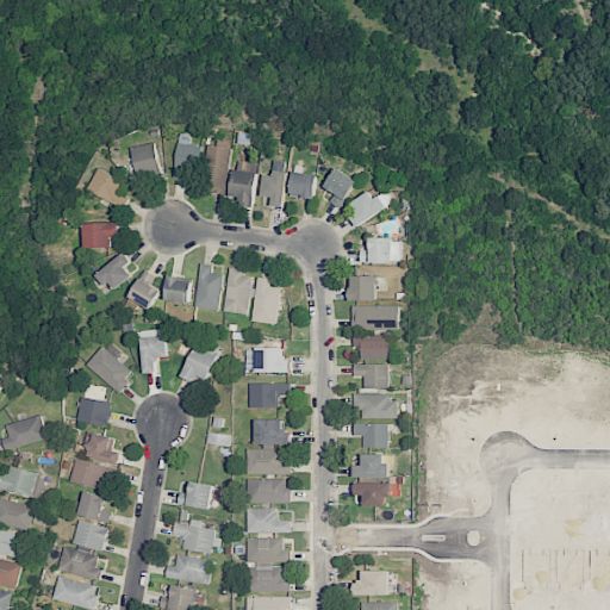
[(198,168),(204,144),(182,138),(176,163),(198,168)]
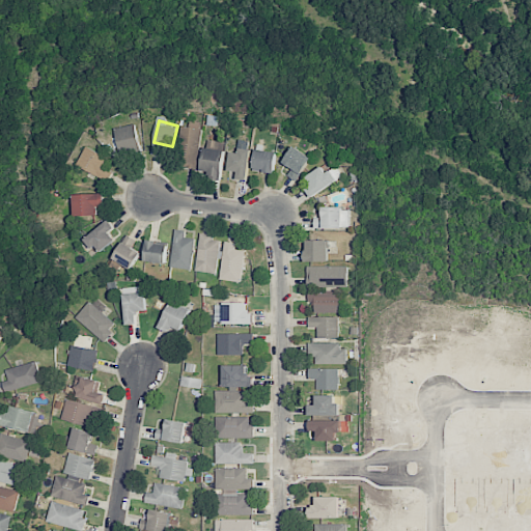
[(197,169),(204,122),(191,120),(190,127),(185,127),(178,166),(197,169)]
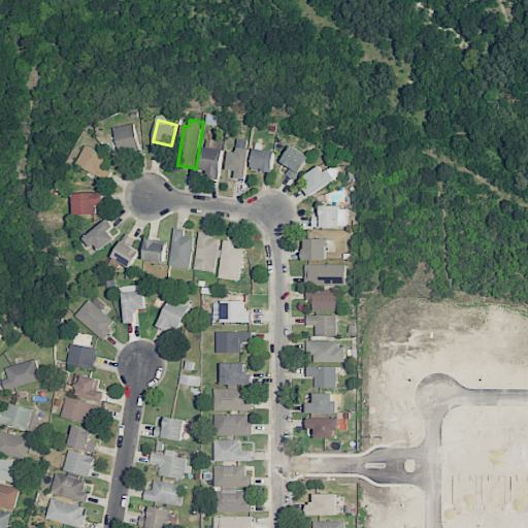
[(119,150),(139,146),(136,125),(116,127),(119,150)]
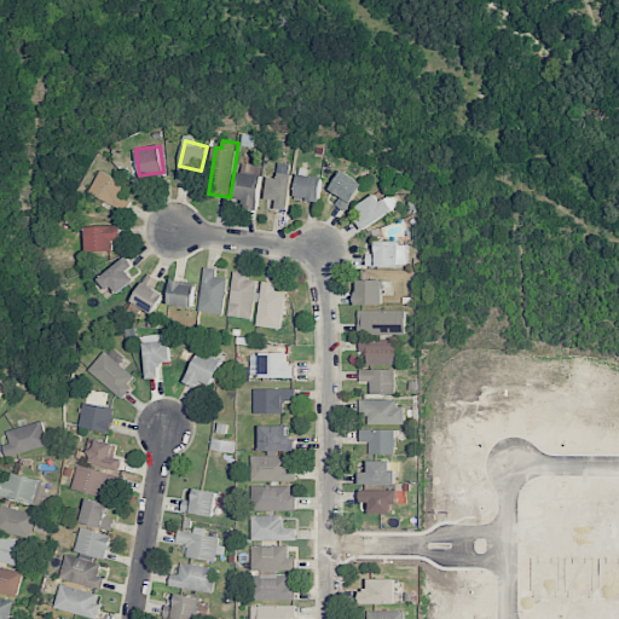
[(126,210),(132,200),(120,195),(126,183),(100,171),(90,194),(126,210)]
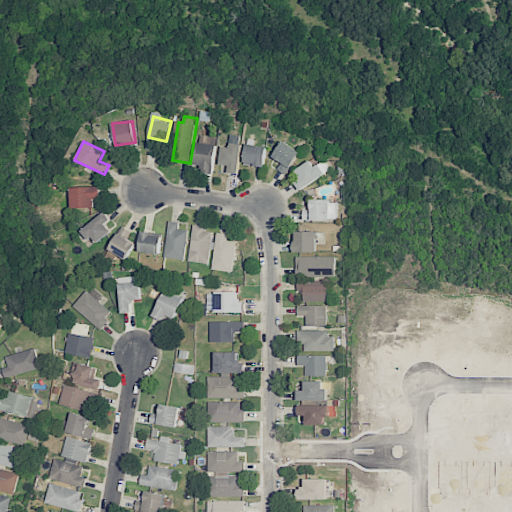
[(273,157),(282,162),(277,169),(286,174),(300,152),(283,141),(273,157)]
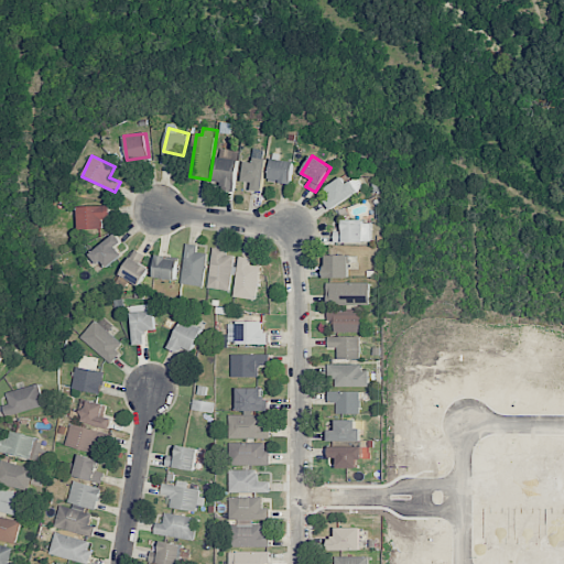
[(236,188),(240,160),(218,158),(214,185),(236,188)]
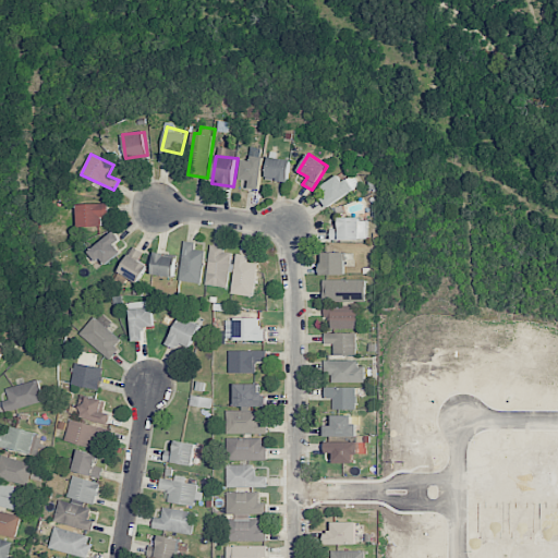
[(243,157),(241,180),(250,181),(250,189),(261,190),(264,159),(243,157)]
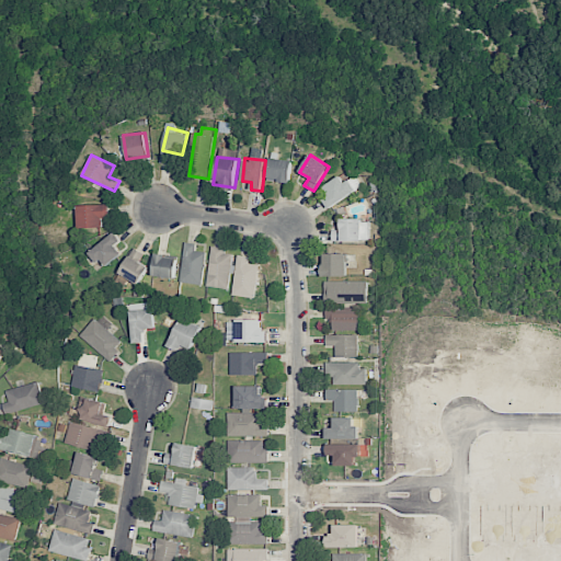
[(290,183),(293,160),(270,159),(268,181),(290,183)]
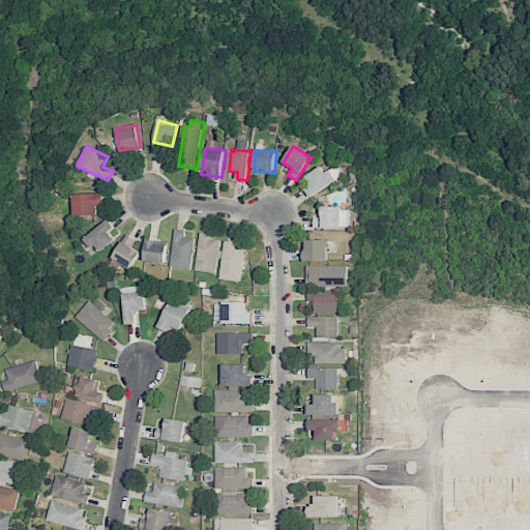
[(75,215),(97,214),(97,206),(105,206),(104,194),(74,194),(75,215)]
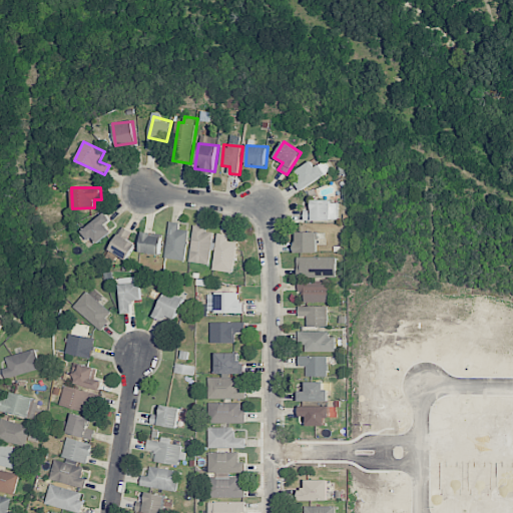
[(311,201),(311,210),(303,210),(304,220),(338,219),(338,200),(311,201)]
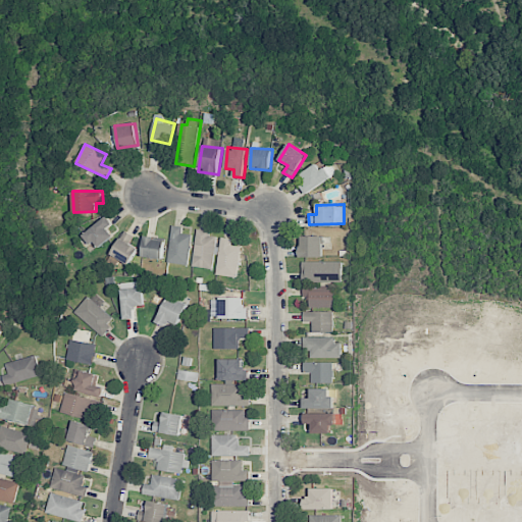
[(113,236),(107,228),(113,224),(106,216),(85,235),(97,250),(113,236)]
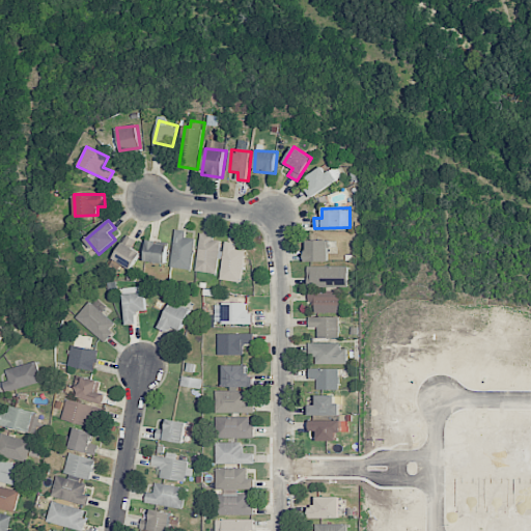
[(186,230),(174,229),(171,268),(192,270),(195,239),(185,238),(186,230)]
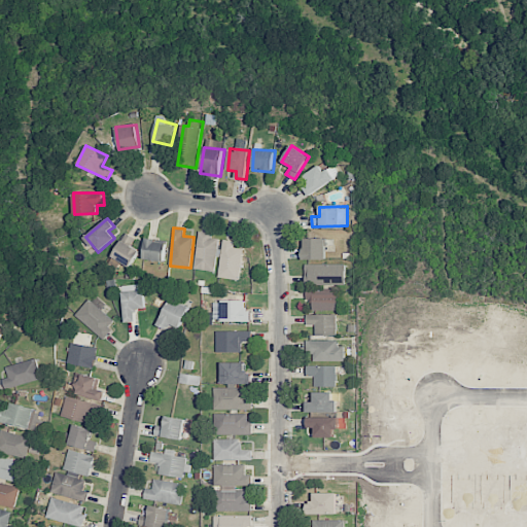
[(135,238),(127,233),(112,256),(130,267),(140,251),(131,245),(135,238)]
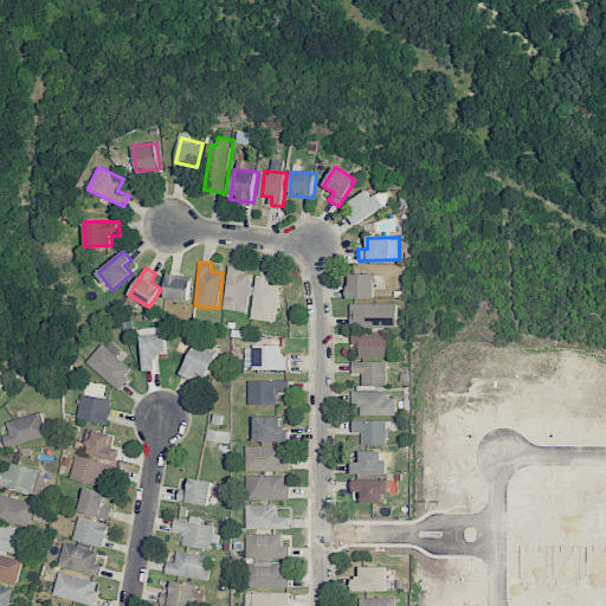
[(227,269),(224,310),(247,313),(251,271),(227,269)]
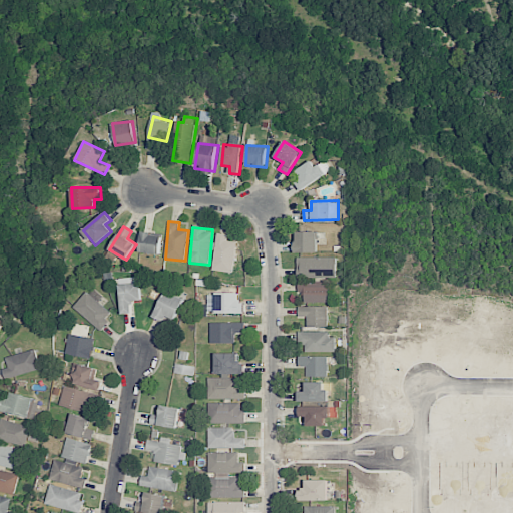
[(317,252),(317,231),(295,232),(296,252),(317,252)]
